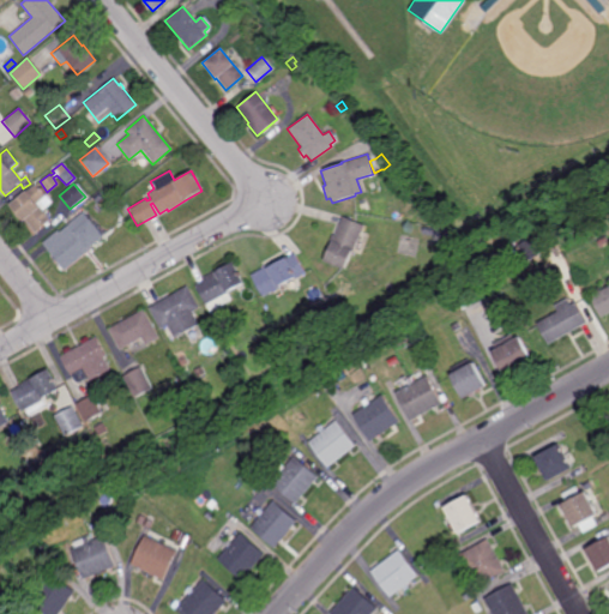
[(50,221),(35,233),(25,221),(23,223),(10,205),(35,185),(49,203),(41,210),(50,221)]
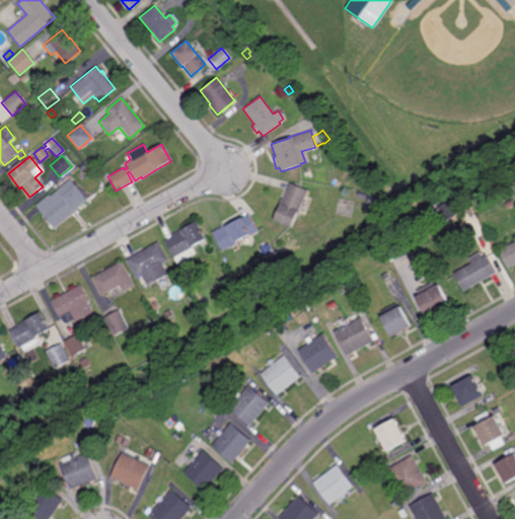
[(81,172),(76,166),(82,162),(86,168),(81,172)]
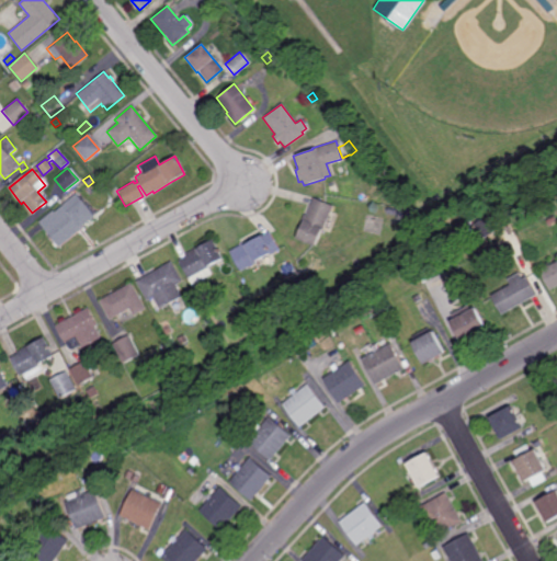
[(390,199),(385,193),(389,191),(395,197),(390,199)]
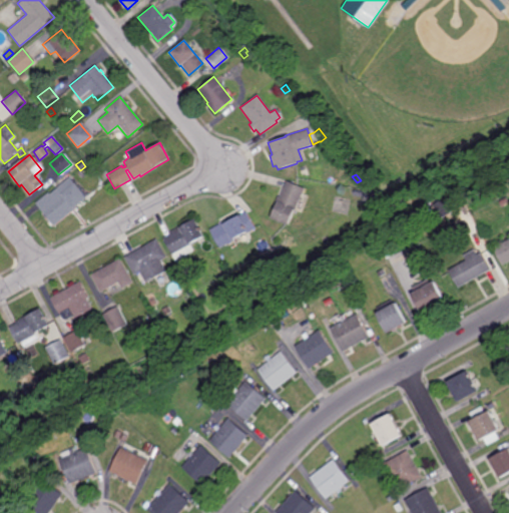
[(73,183),(74,183),(86,198),(72,209),(73,209),(52,226),(33,202),(47,192),(48,194),(57,187),(57,186),(68,177),(73,183)]
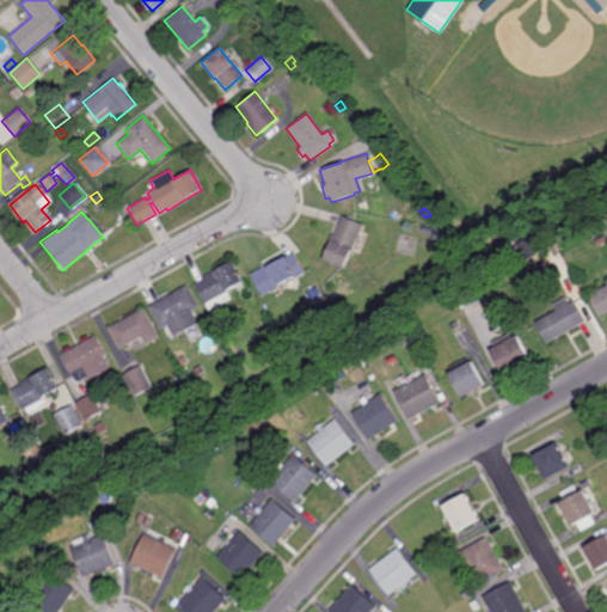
[(341,270),(319,261),(326,243),(325,242),(329,233),(331,234),(339,215),(361,225),(341,270)]
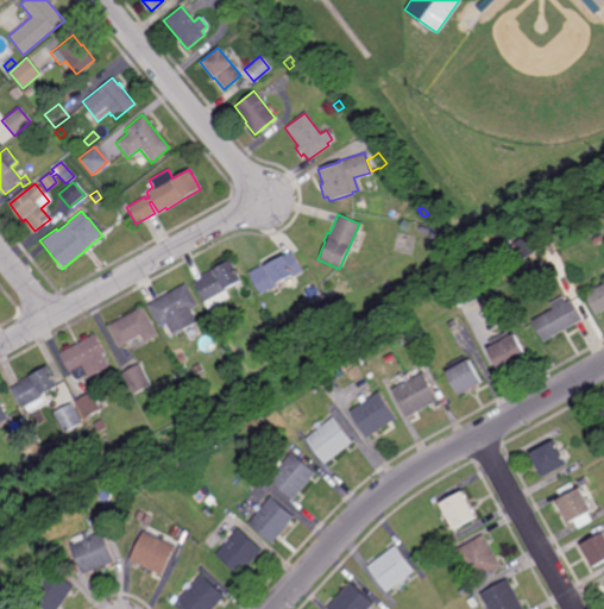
[(593,245),(590,239),(599,234),(603,240),(593,245)]
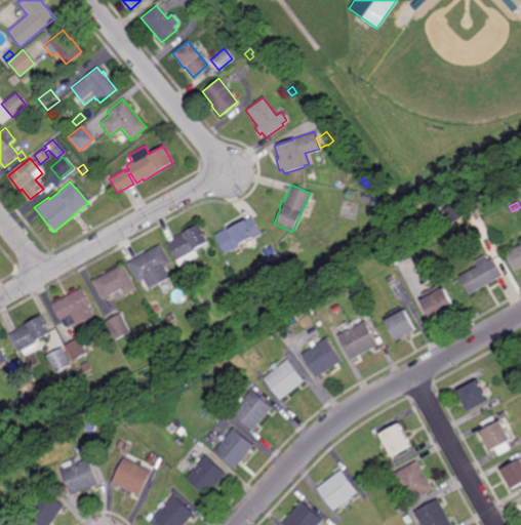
[(448,225),(440,209),(451,204),(459,219),(448,225)]
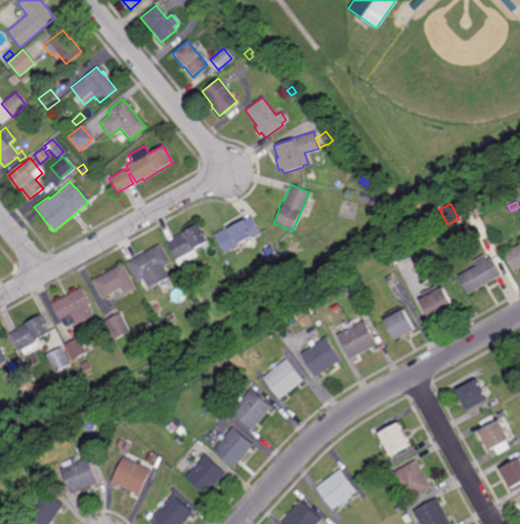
[(259,233),(222,254),(212,234),(226,226),(227,228),(249,216),(259,233)]
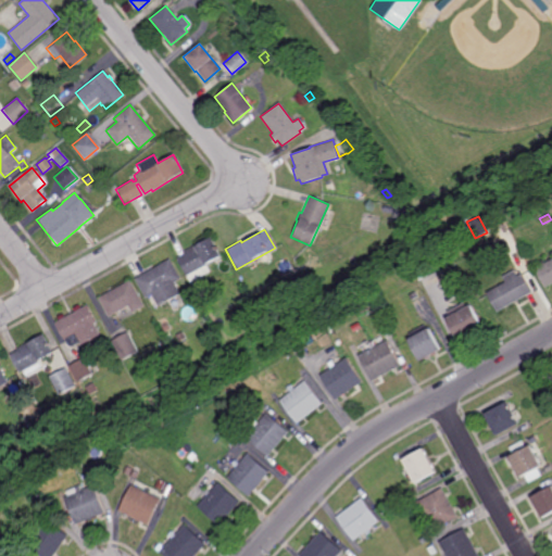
[(213,264),(212,262),(205,265),(209,273),(188,282),(175,257),(183,253),(182,252),(210,238),(220,257),(218,258),(220,261),(213,264)]
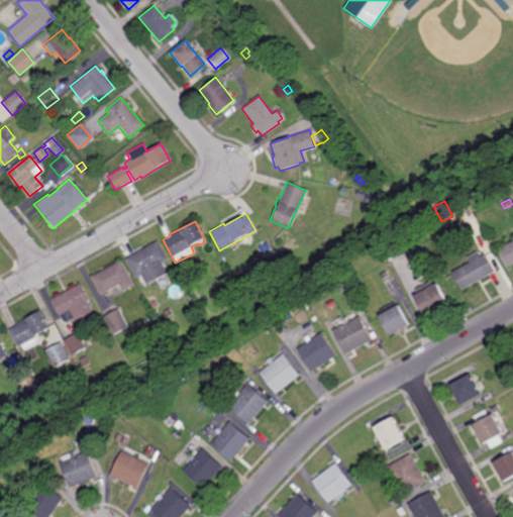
[(512,264),(505,269),(495,250),(512,241),(511,236),(512,234),(512,264)]
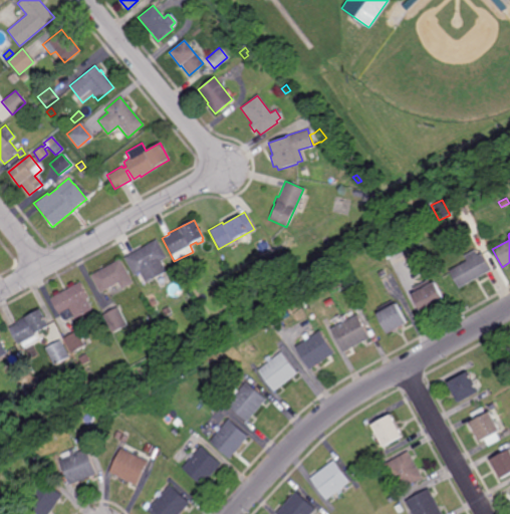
[(145,284),(139,273),(134,276),(122,258),(155,240),(166,258),(160,262),(166,272),(145,284)]
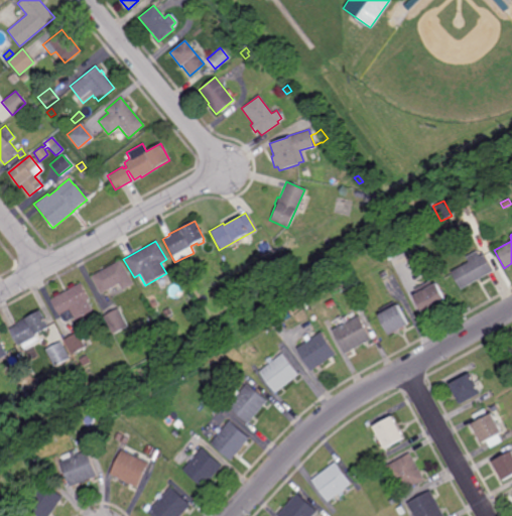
[(385,260),(383,254),(391,250),(394,257),(385,260)]
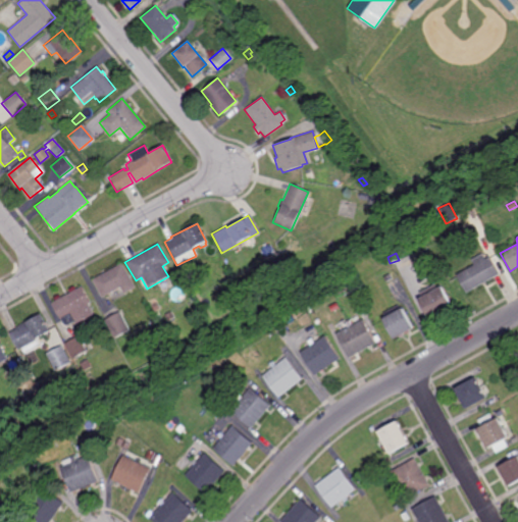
[(483,260),(488,257),(498,275),(464,294),(455,276),(472,266),(469,260),(480,254),(483,260)]
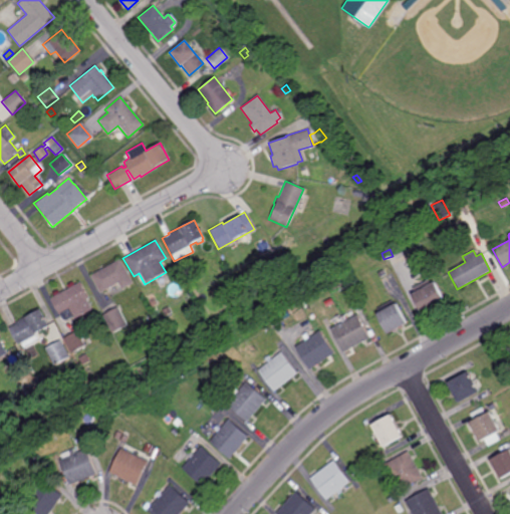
[(269,263),(266,256),(274,252),(277,258),(269,263)]
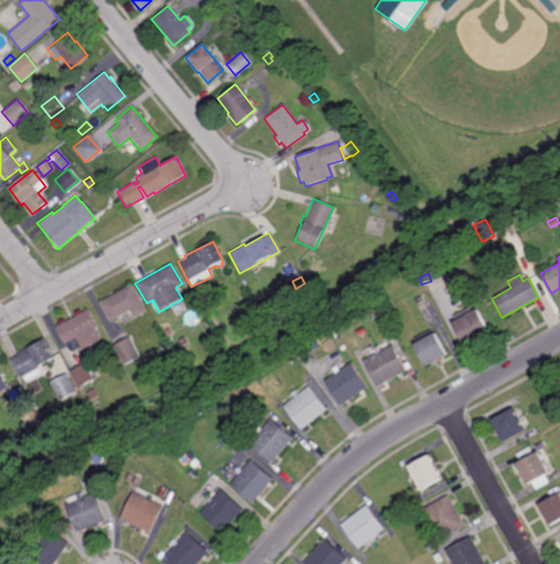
[(146,312),(133,318),(129,311),(108,322),(98,303),(130,284),(146,312)]
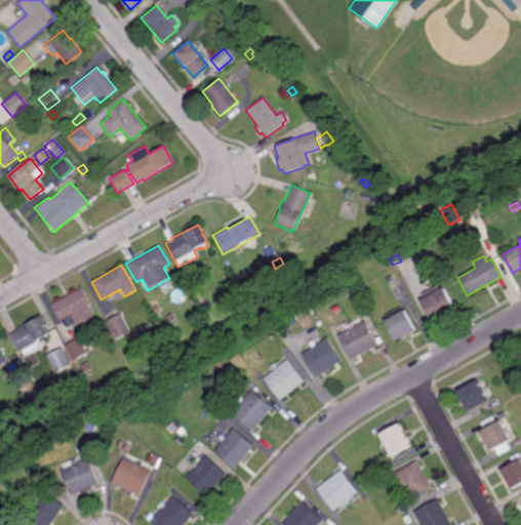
[(438,291),(442,289),(454,311),(430,324),(418,301),(421,300),(418,295),(436,286),(438,291)]
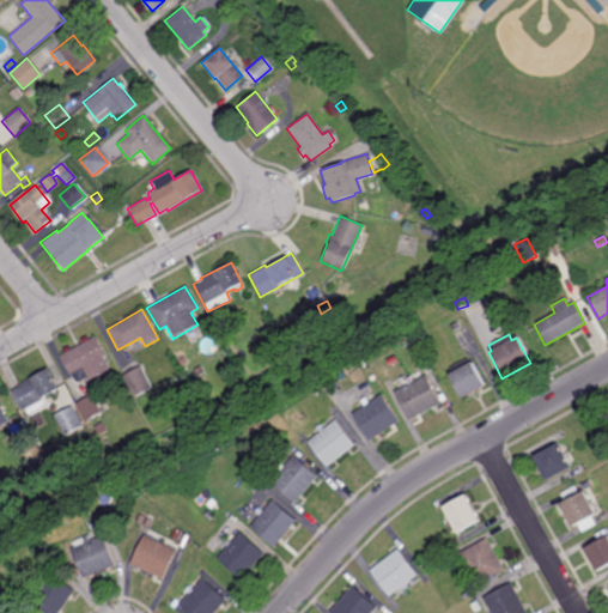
[(87,382),(86,380),(78,383),(73,381),(70,375),(68,376),(59,357),(93,337),(104,357),(102,358),(108,370),(87,382)]
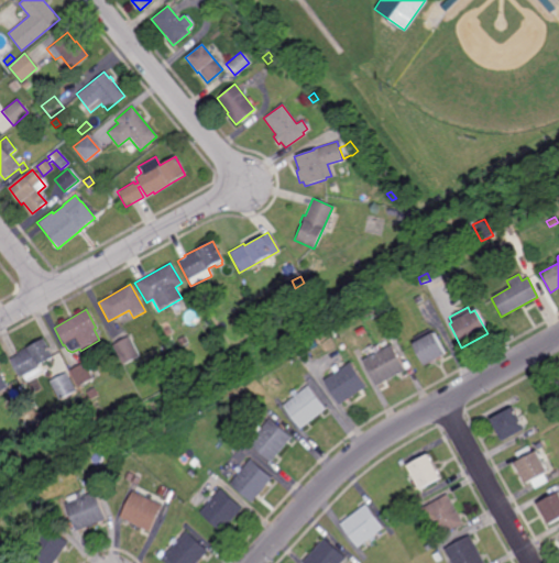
[(387,341),(383,332),(388,329),(394,338),(387,341)]
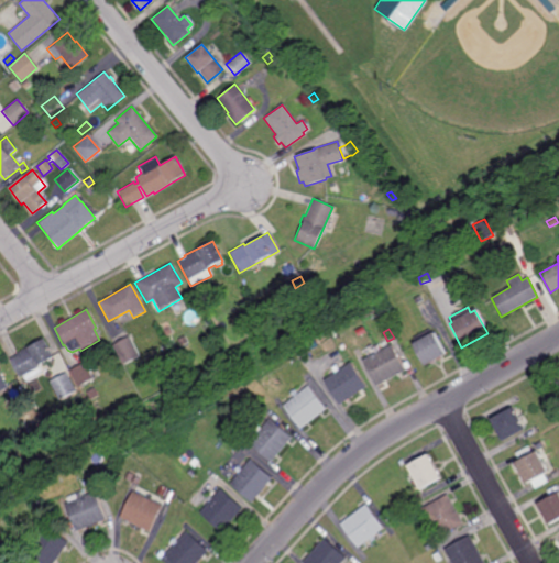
[(423,367),(410,345),(431,333),(444,355),(423,367)]
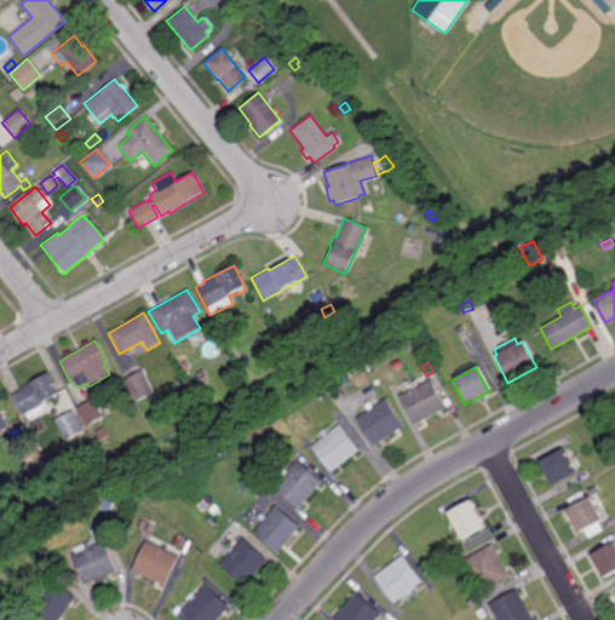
[(134,403),(122,380),(141,372),(153,394),(134,403)]
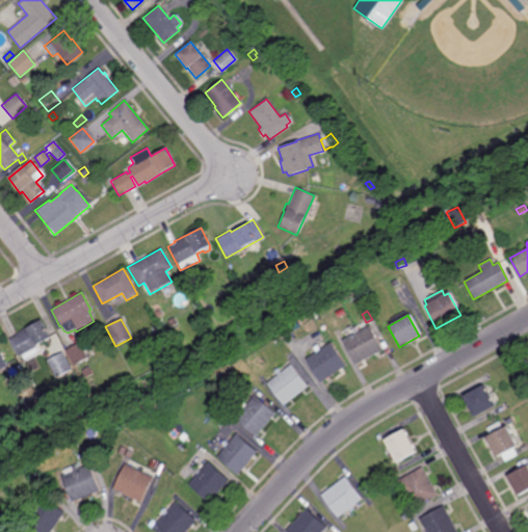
[(24,362),(21,356),(18,357),(8,340),(16,336),(15,335),(40,321),(49,339),(35,346),(38,353),(24,362)]
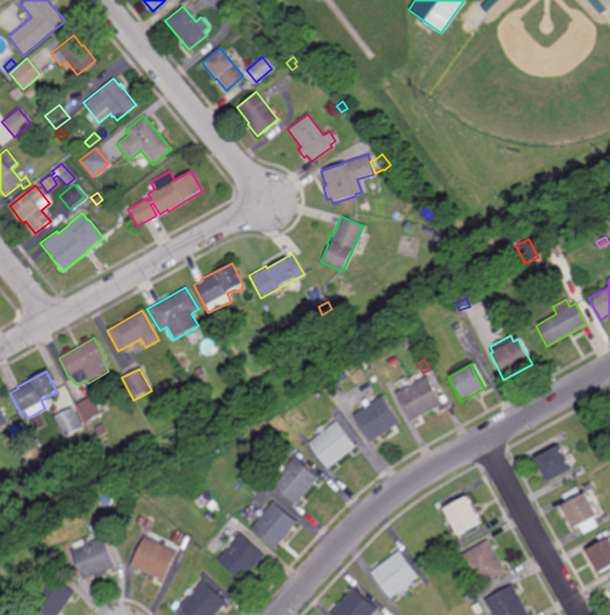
[(441,406),(410,423),(394,393),(407,386),(404,380),(408,377),(412,383),(425,376),(441,406)]
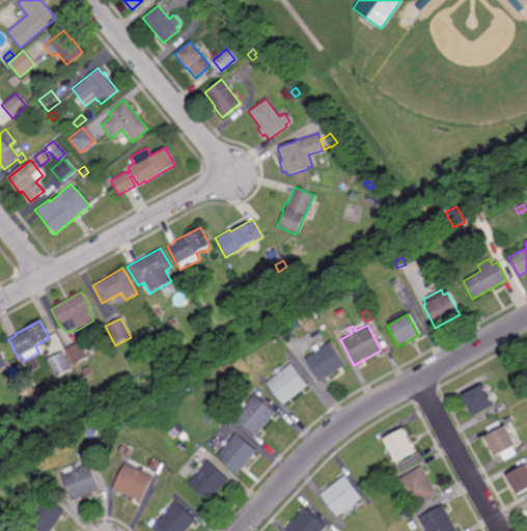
[(344,366),(320,383),(303,358),(314,352),(311,346),(314,343),(319,348),(329,341),(344,366)]
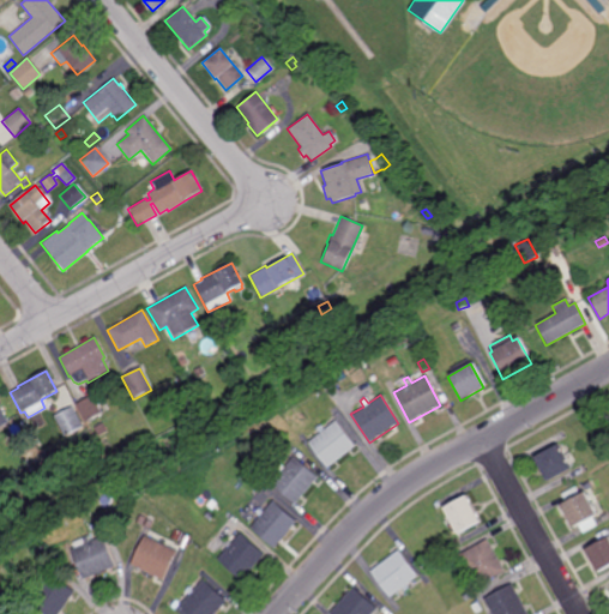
[(83,423),(73,405),(90,396),(100,414),(83,423)]
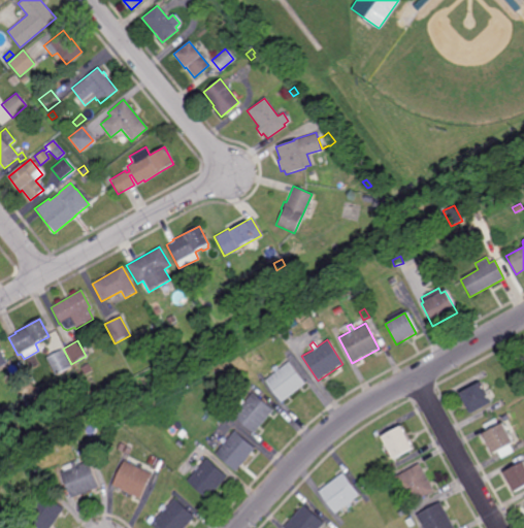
[(54,376),(44,359),(61,350),(70,367),(54,376)]
